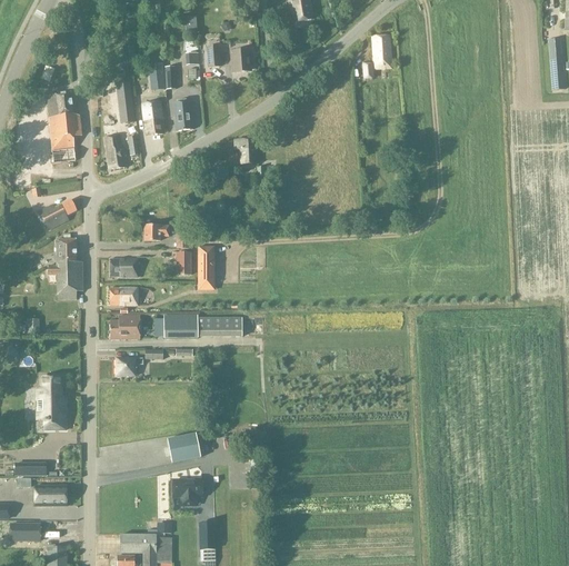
[(292,10),(295,20),(311,17),(310,8),(311,8),(310,0),(289,0),(291,10),(292,10)]
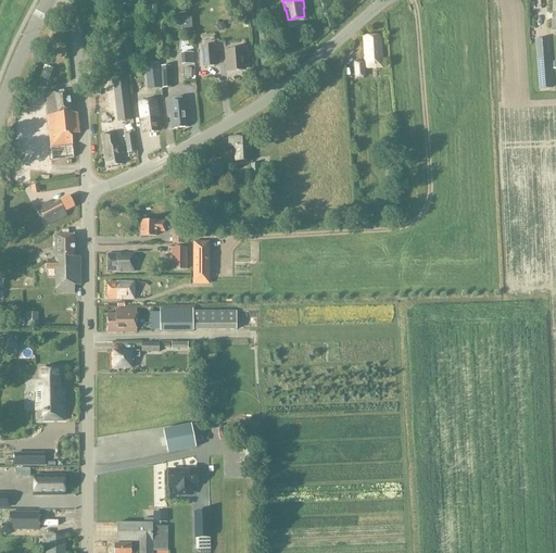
[(364,34),(365,65),(382,64),(380,33),(364,34)]
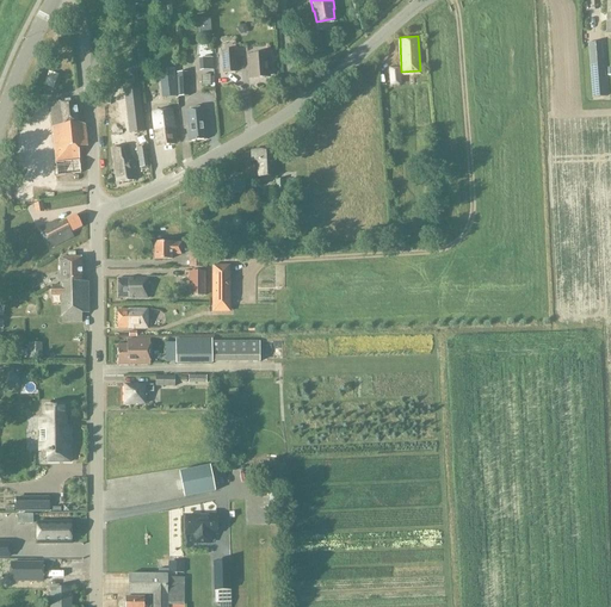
[(606,93),(602,39),(588,39),(593,94),(606,93)]
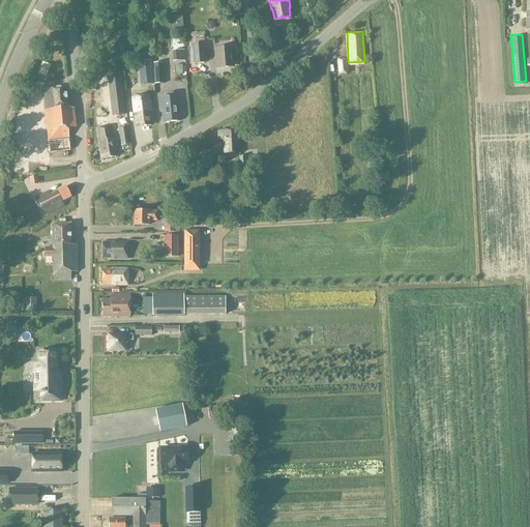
[(204,41),(193,42),(194,61),(205,60),(204,41)]
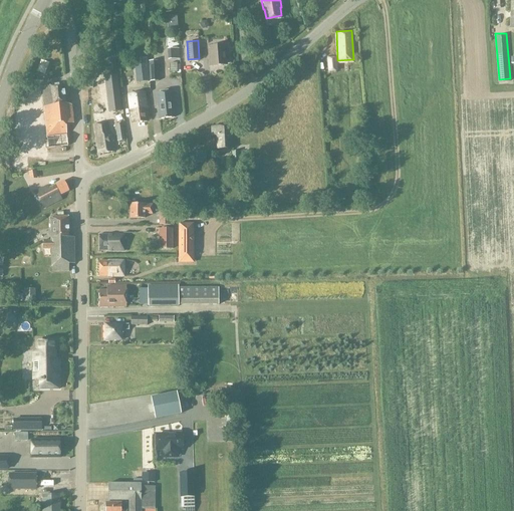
[(208,45),(210,64),(227,63),(226,43),(208,45)]
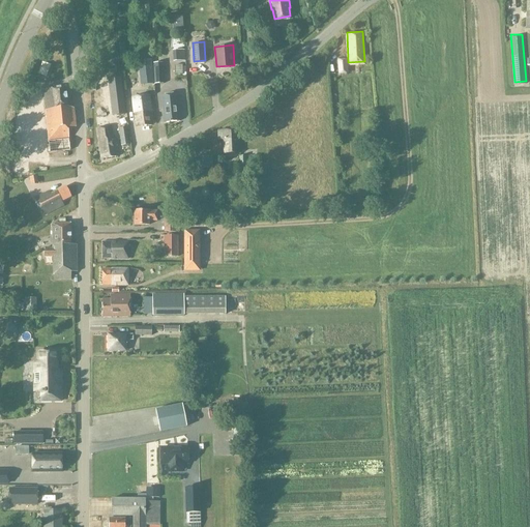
[(184,58),(184,47),(173,48),(173,59),(184,58)]
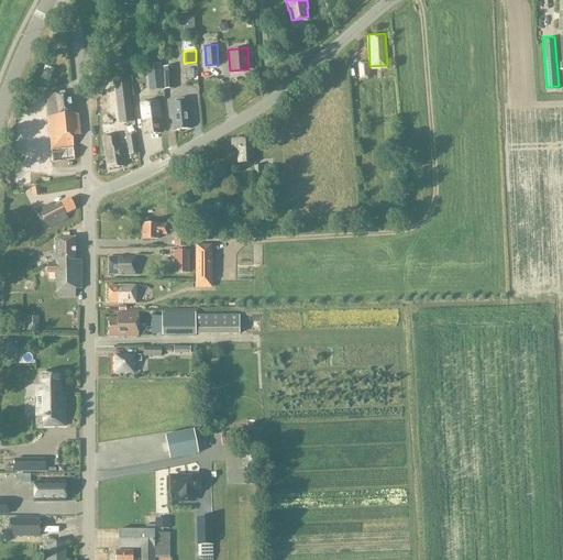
[(368,61),(357,61),(360,76),(361,77),(367,77),(367,75),(370,75),(368,61)]
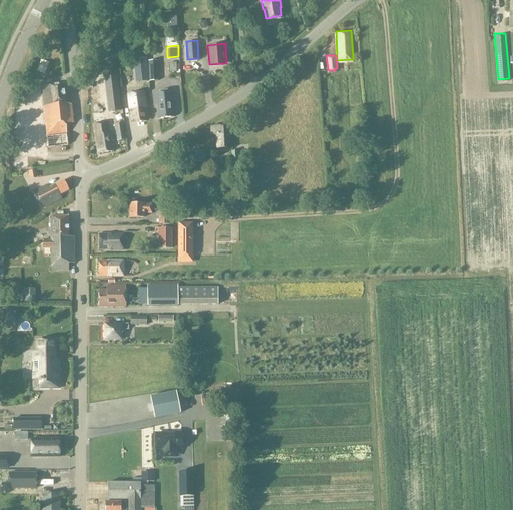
[(148,58),(149,79),(158,78),(157,58),(148,58)]
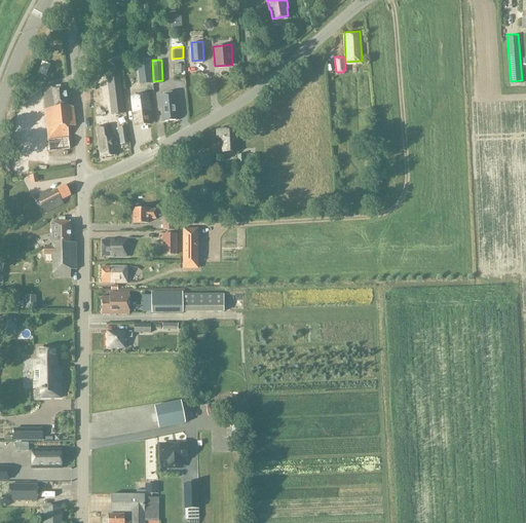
[(150,63),(139,64),(139,73),(151,72),(150,63)]
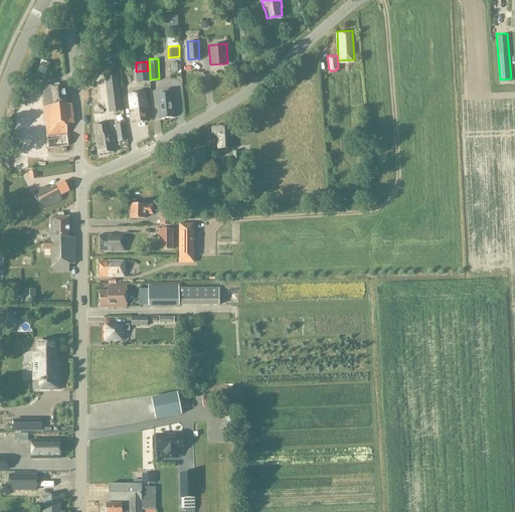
[(117,73),(104,74),(108,110),(121,109),(117,73)]
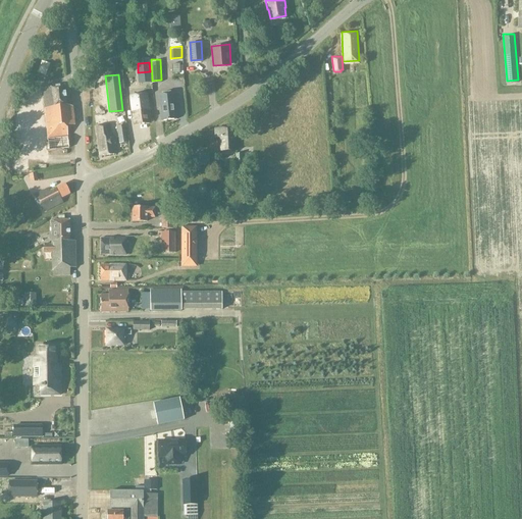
[(74,122),(72,104),(65,102),(63,83),(42,86),(50,148),(69,146),(67,123),(74,122)]
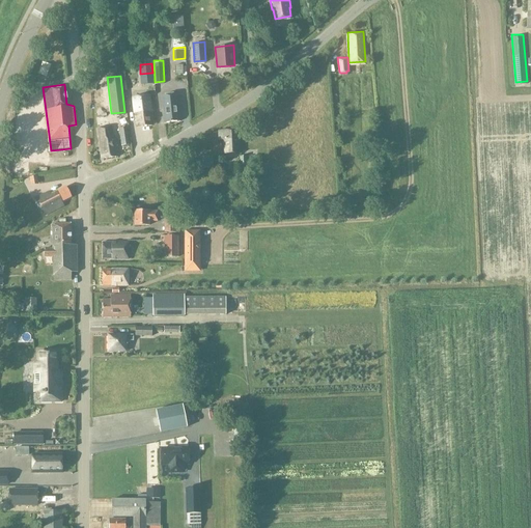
[(147,109),(150,109),(148,91),(130,94),(135,127),(138,126),(140,136),(147,135),(146,124),(149,124),(147,109)]
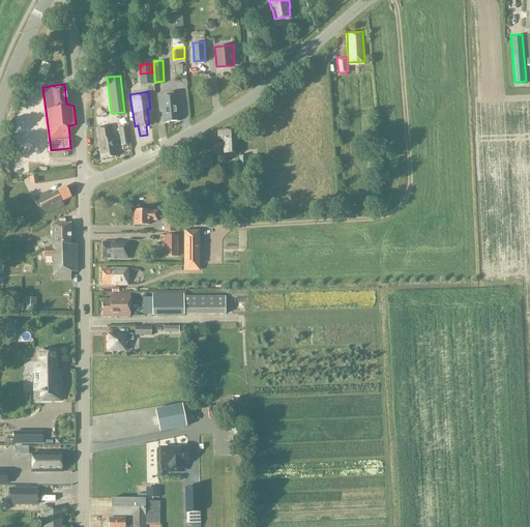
[(180,119),(177,91),(160,93),(164,120),(180,119)]
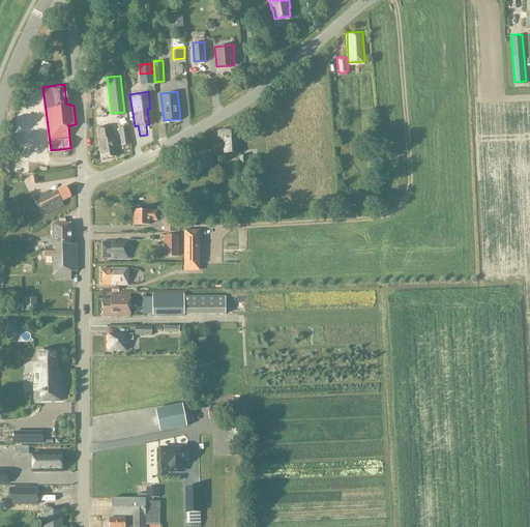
[(94,122),(107,121),(106,113),(93,113),(94,122)]
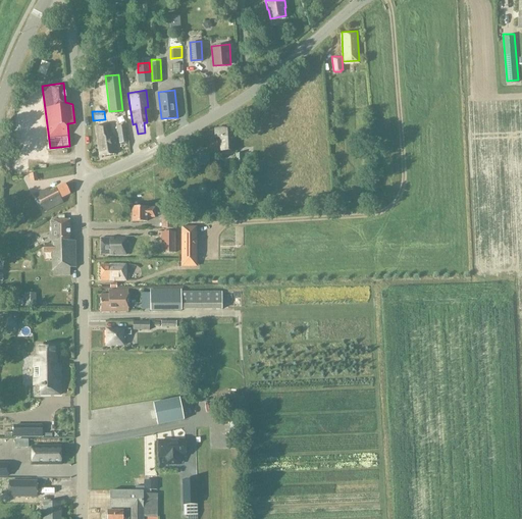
[(96,124),(100,153),(116,151),(114,135),(112,135),(110,132),(109,122),(96,124)]
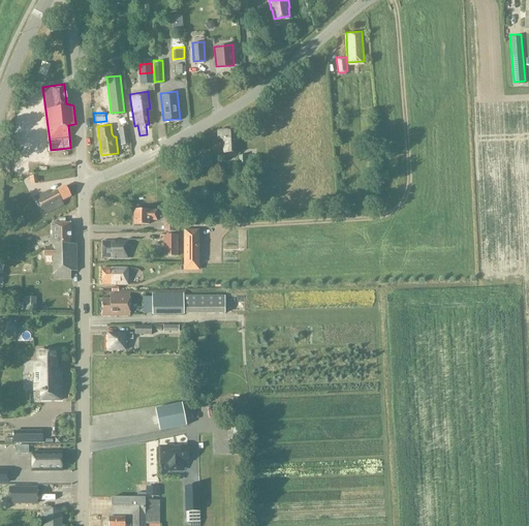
[(129,142),(126,125),(118,126),(121,143),(129,142)]
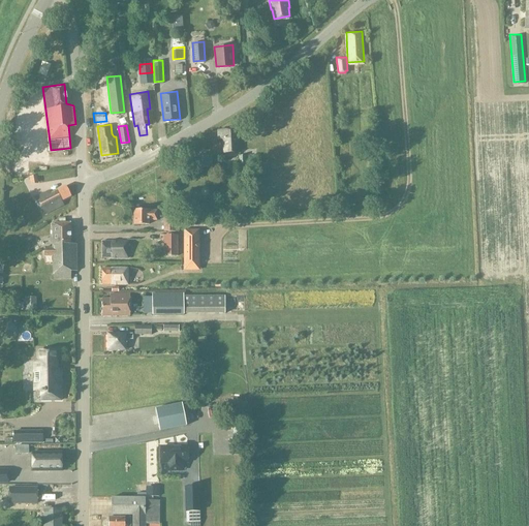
[(239,150),(238,127),(218,128),(218,137),(223,137),(224,151),(239,150)]
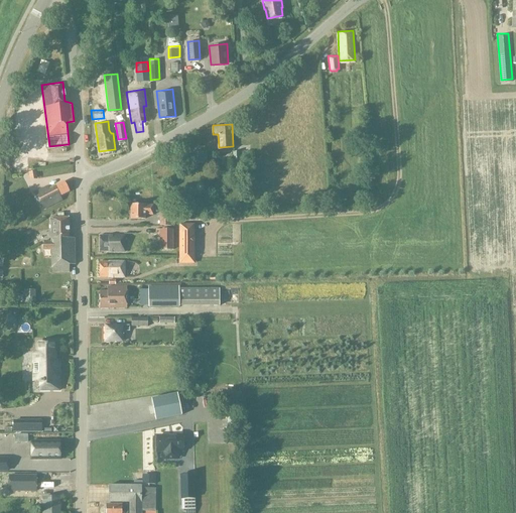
[(16,143),(15,156),(24,156),(25,143),(16,143)]
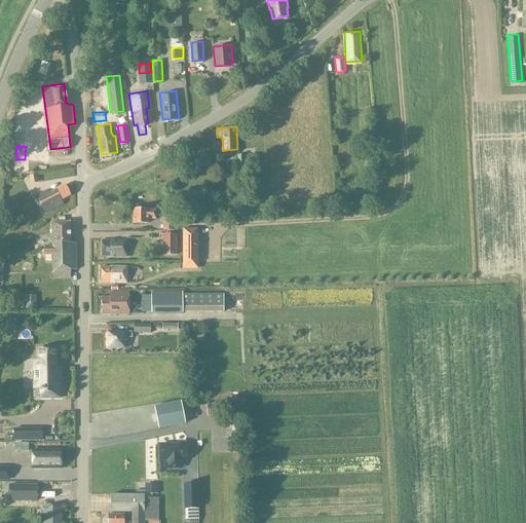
[(245,160),(245,152),(236,153),(237,165),(247,164),(247,160),(245,160)]
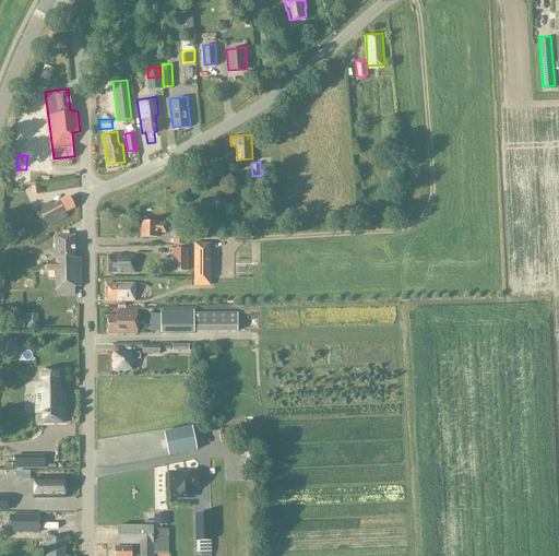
[(224,174),(224,163),(211,163),(211,175),(224,174)]
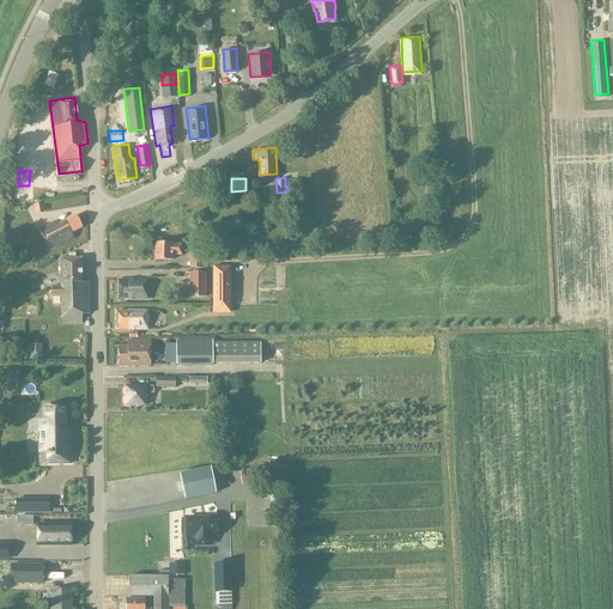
[(42,200),(34,201),(35,211),(44,209),(42,200)]
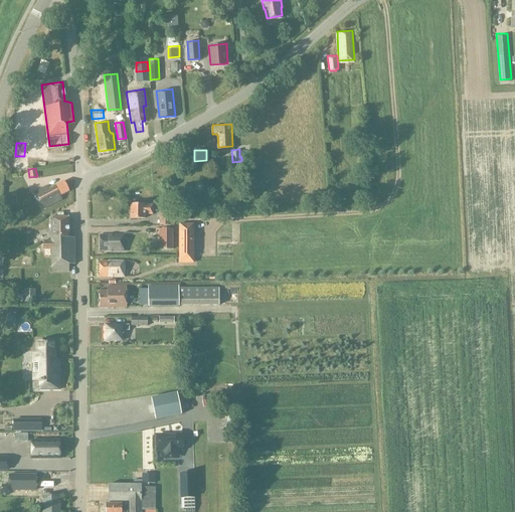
[(63,179),(49,186),(47,184),(34,190),(42,206),(61,197),(59,193),(68,189),(63,179)]
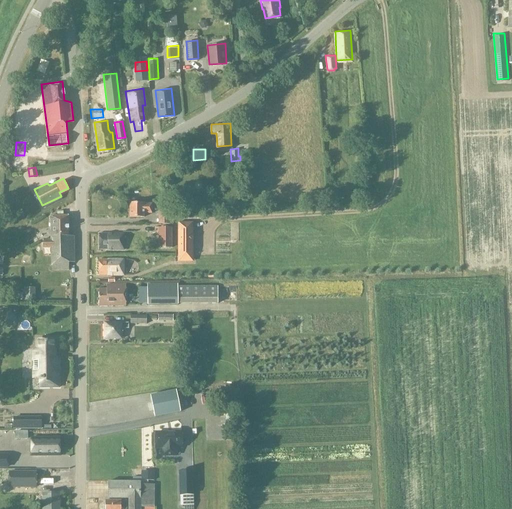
[(151,201),(129,201),(129,215),(143,215),(143,211),(151,211),(151,201)]
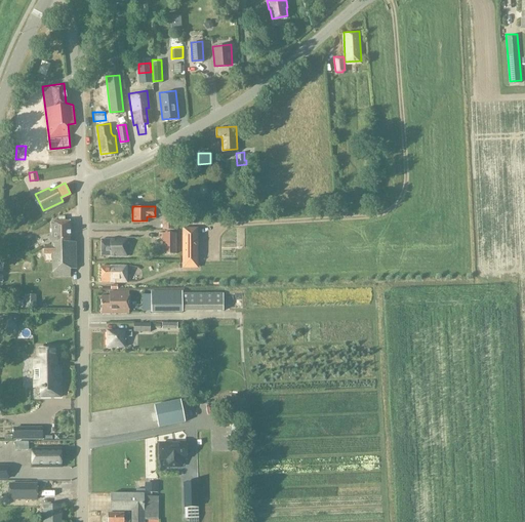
[(177,213),(164,213),(164,228),(176,228),(177,213)]
